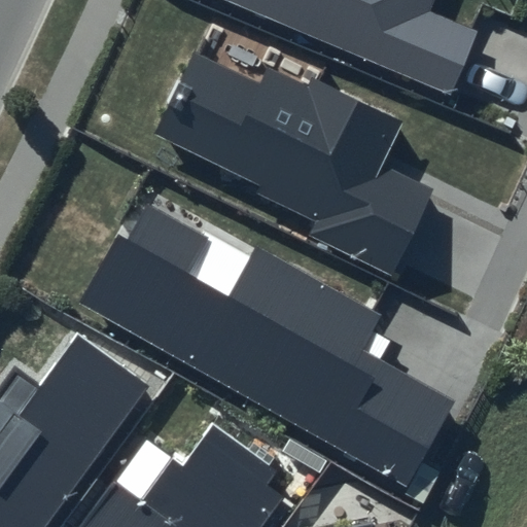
[(226,0),(452,97),(479,31),(429,10),(433,0),(226,0)]
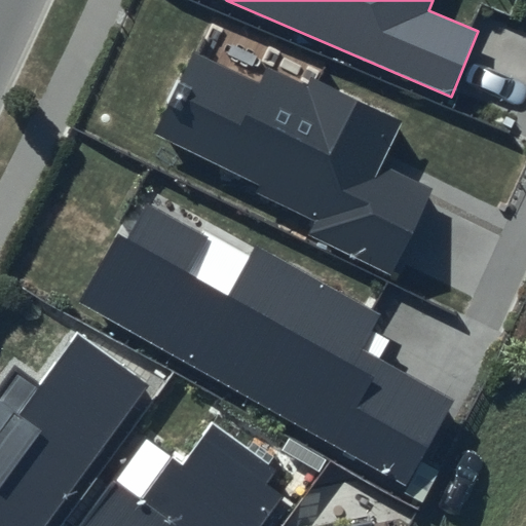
[(259,83),(193,53),(154,134),(259,185),(255,192),(315,221),(307,236),(391,277),(431,190),(380,165),(402,121),(310,78),(307,84),(268,67),(259,83)]
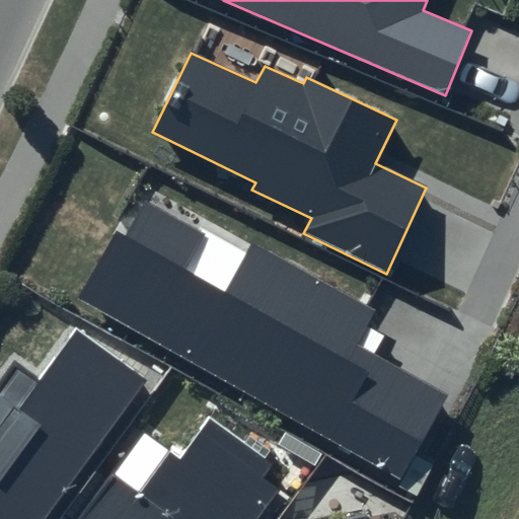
[(125,236),(117,231),(77,297),(401,479),(447,394),(357,346),(376,311),(252,243),(224,292),(183,269),(203,234),(145,203),(125,236)]
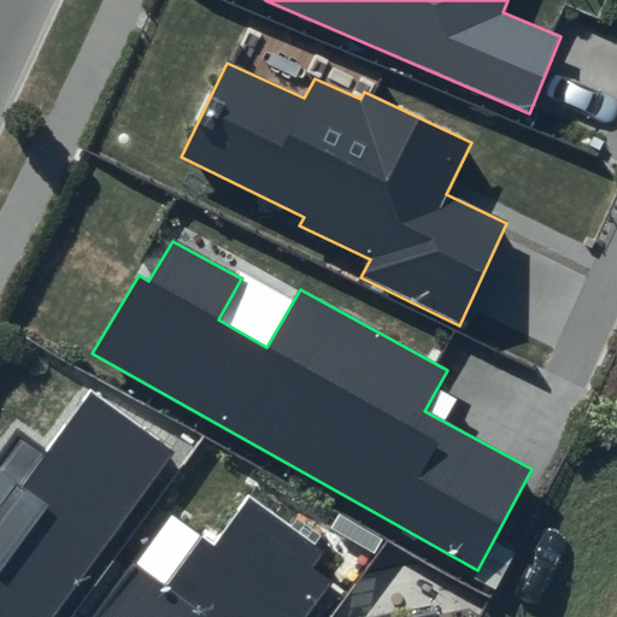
[(46,452),(17,429),(0,451),(0,616),(52,616),(174,452),(92,393),(46,452)]
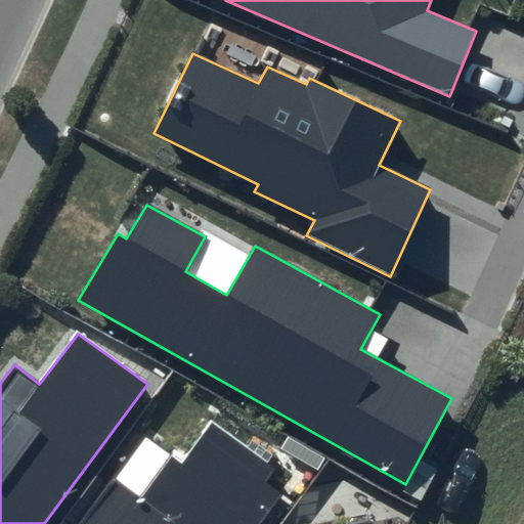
[(259,523),(281,493),(266,483),(276,468),(213,422),(181,465),(171,456),(140,496),(114,478),(80,523),(259,523)]
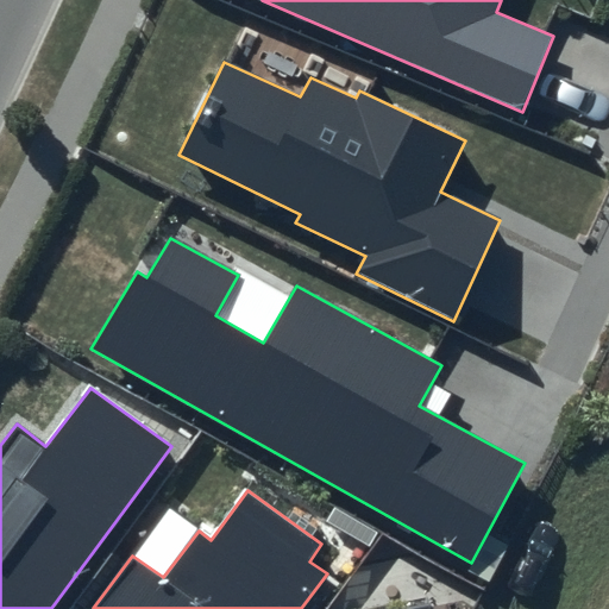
All buildings are outlined.
